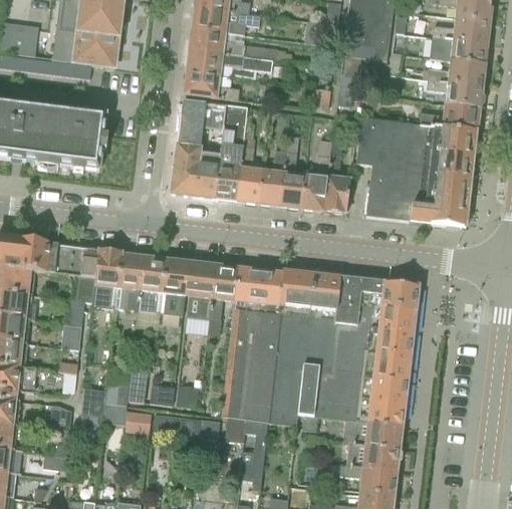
[(60,0),(52,60),(73,62),(73,61),(114,67),(123,1),(125,2),(125,0),(60,0)]
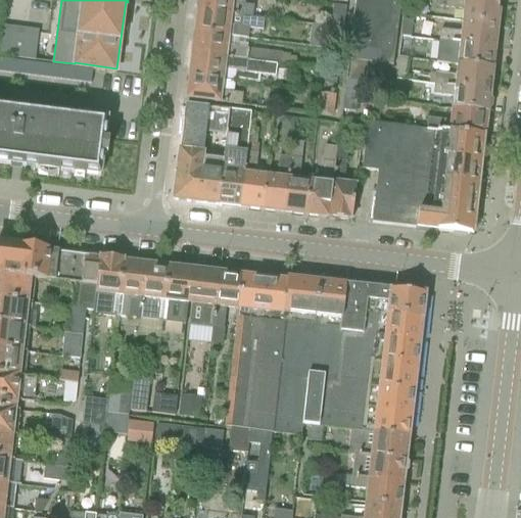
[(199,0),(198,8),(253,15),(254,4),(246,3),(246,0),(199,0)]
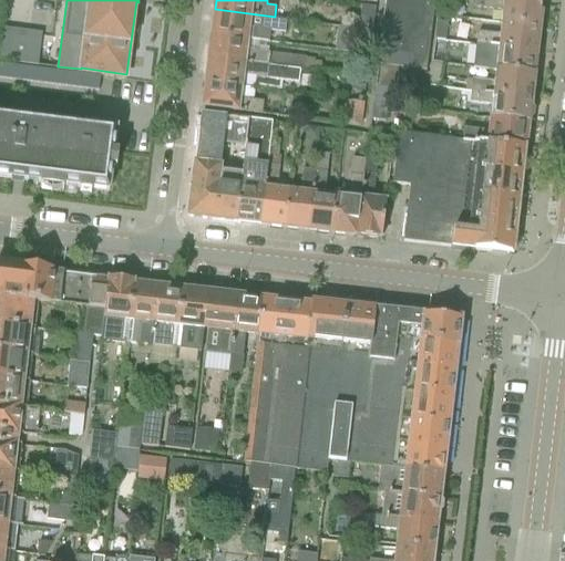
[(387,0),(380,61),(402,63),(429,66),(435,0),(387,0)]
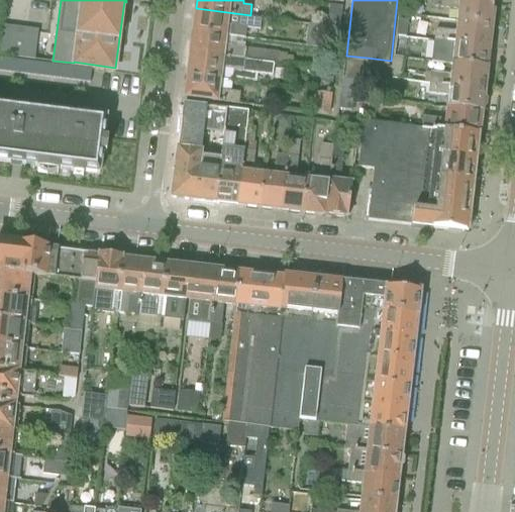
[(459,7),(458,19),(492,22),(492,20),(495,18),(496,12),(494,9),(495,0),(439,0),(439,5),(459,7)]
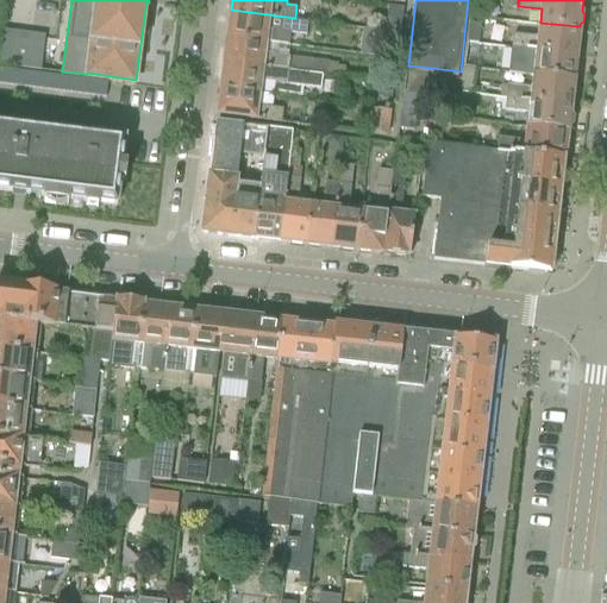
[(390,2),(387,29),(401,31),(405,4),(390,2)]
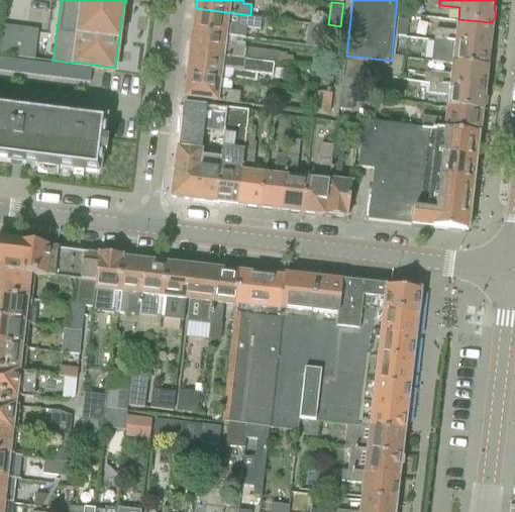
[(196,8),(194,29),(225,33),(245,36),(246,25),(261,27),(262,16),(250,15),(196,8)]
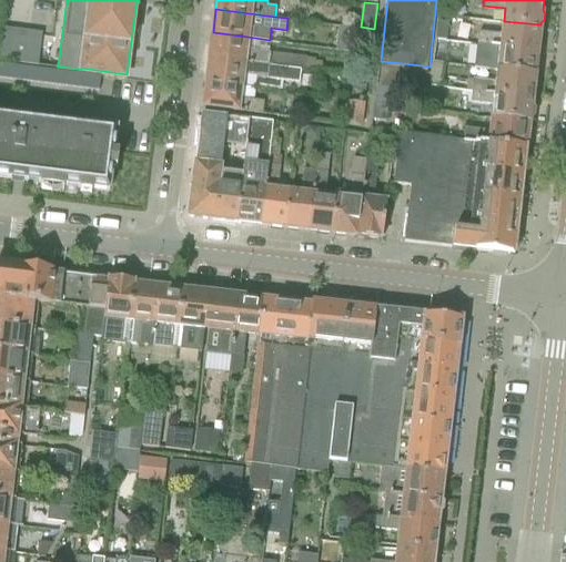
[(440,18),(437,37),(447,38),(450,19),(440,18)]
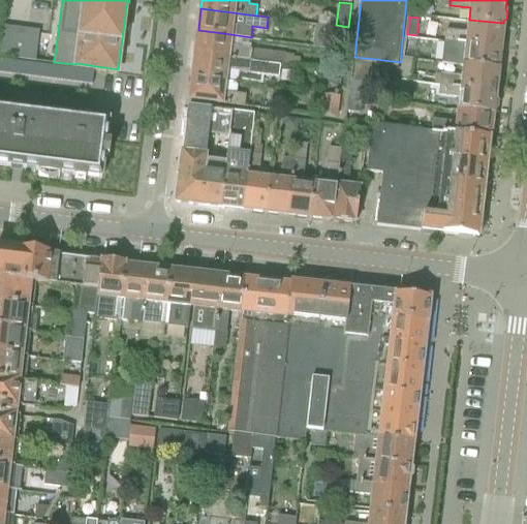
[(446,27),(445,38),(501,44),(503,23),(469,20),(468,30),(446,27)]
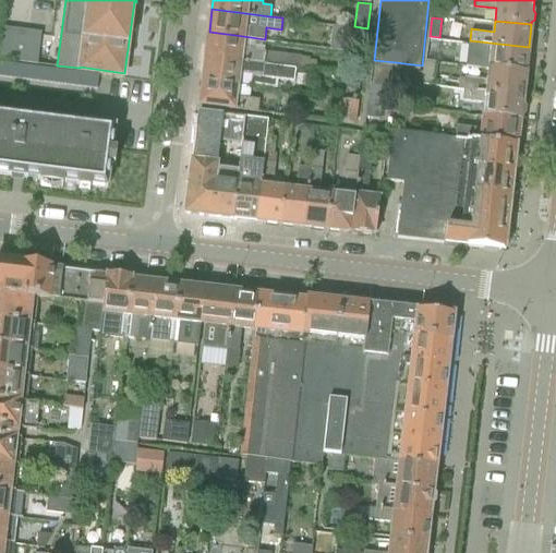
[(5,24),(3,57),(41,59),(44,26),(5,24)]
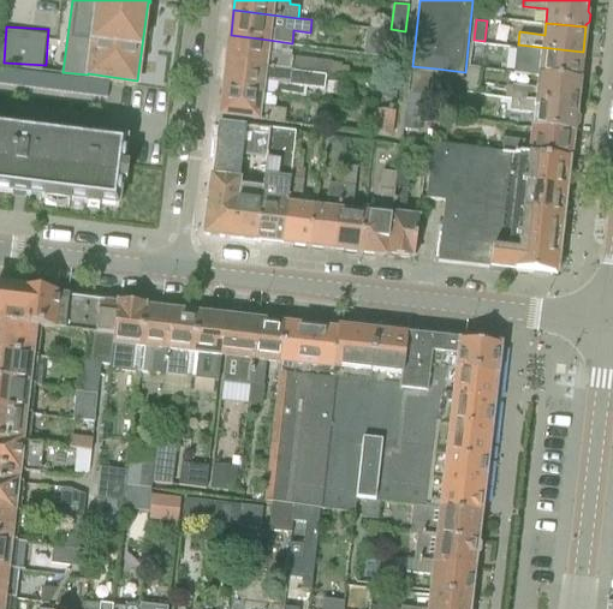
[(391,29),(388,52),(403,54),(405,31),(391,29)]
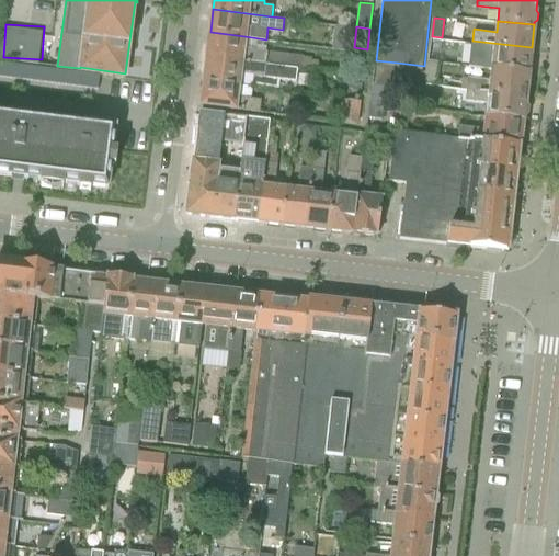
[(210,32),(207,56),(265,63),(267,50),(243,48),(244,36),(210,32)]
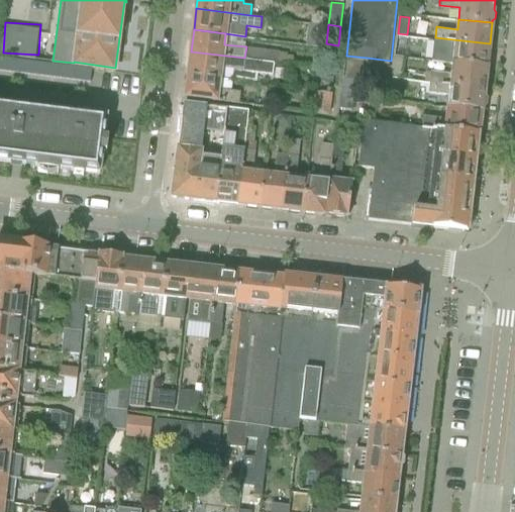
[(435,37),(432,60),(453,62),(487,66),(490,43),(435,37)]
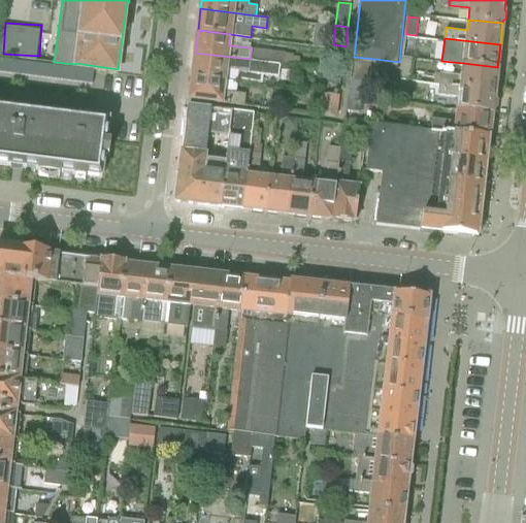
[(252,47),(250,59),(266,61),(280,63),(281,63),(298,65),(299,56),(294,55),(294,52),(252,45),(252,47)]
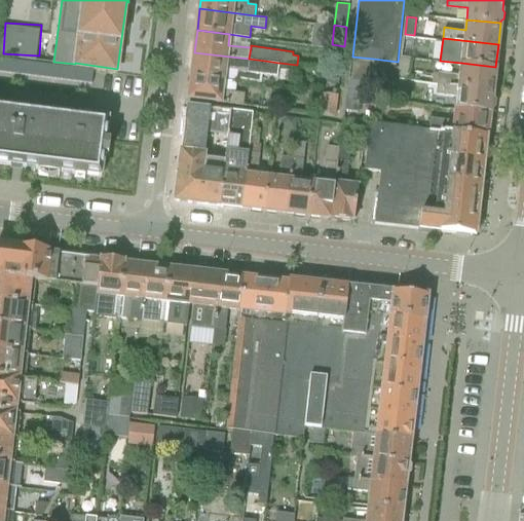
[(194,52),(191,74),(224,78),(225,68),(238,69),(241,69),(248,70),(263,72),(277,74),(279,63),(265,61),(249,59),(194,52)]
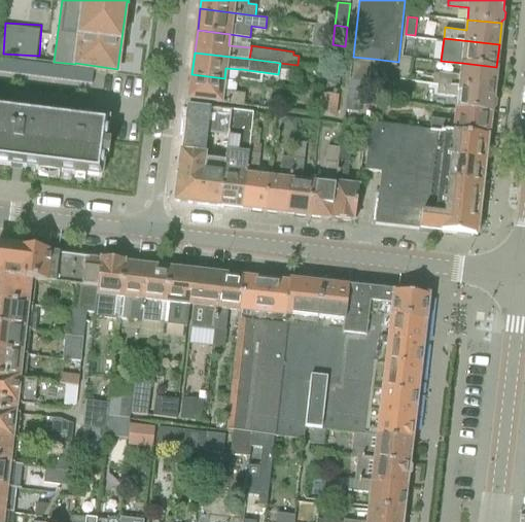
[(0,68),(93,80),(95,68),(0,55),(0,68)]
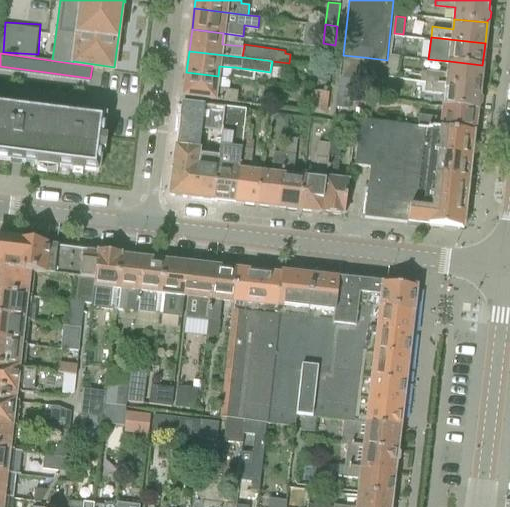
[(391,53),(389,73),(398,74),(401,54),(391,53)]
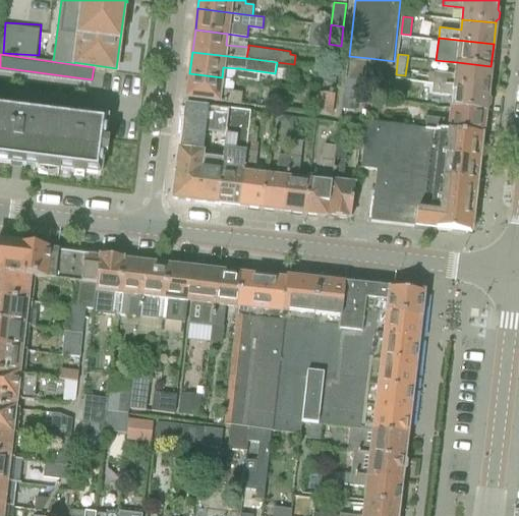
[(349,56),(346,76),(366,79),(369,58),(349,56)]
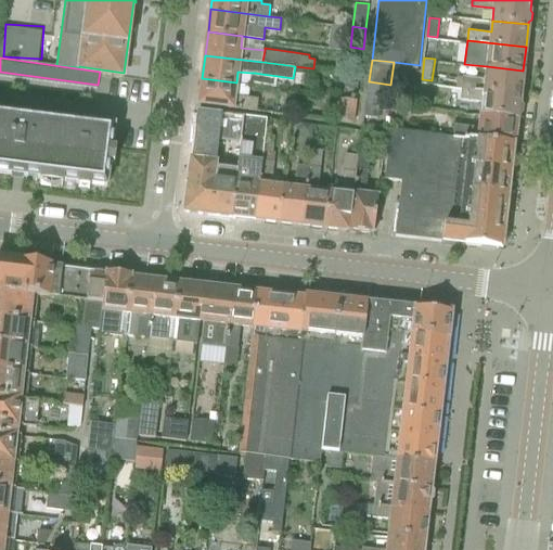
[(463,75),(462,87),(521,93),(522,84),(525,81),(525,75),(523,72),(523,71),(487,66),(486,78),(463,75)]
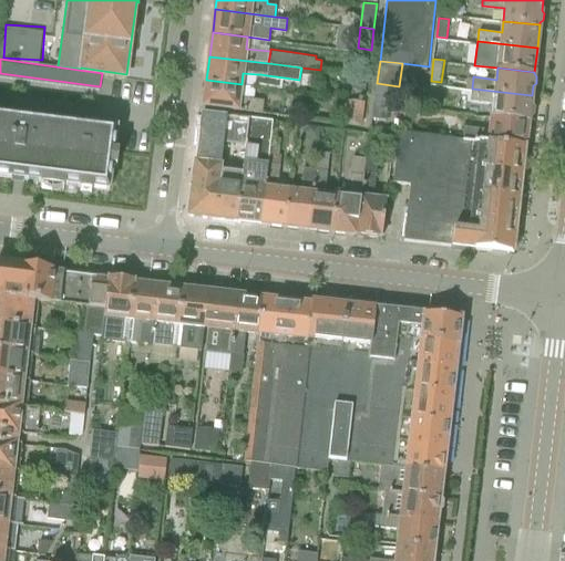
[(257,74),(256,83),(283,86),(284,78),(267,75),(260,74),(257,74)]
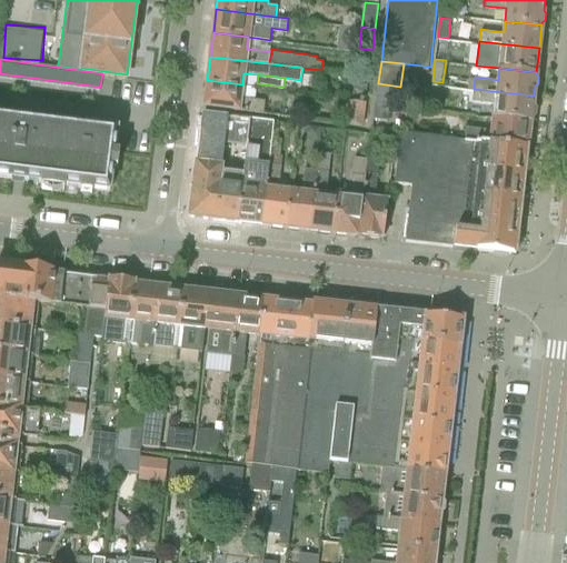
[(242,84),(207,80),(205,104),(264,112),(265,99),(255,98),(257,87),(242,84)]
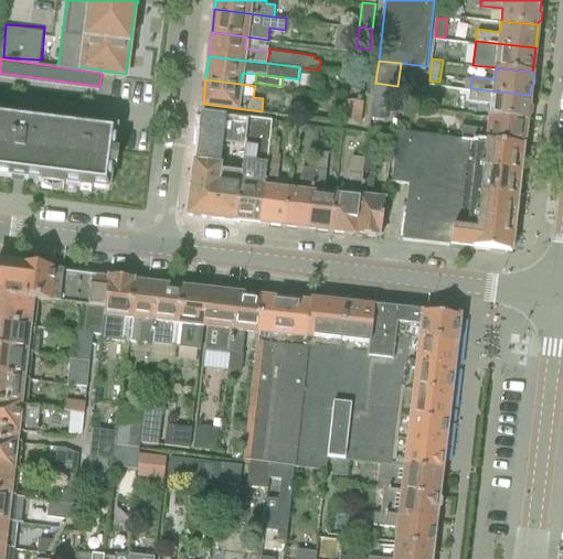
[(491,101),(490,114),(527,118),(528,117),(530,115),(531,108),(529,105),(530,95),(470,88),(469,99),(491,101)]
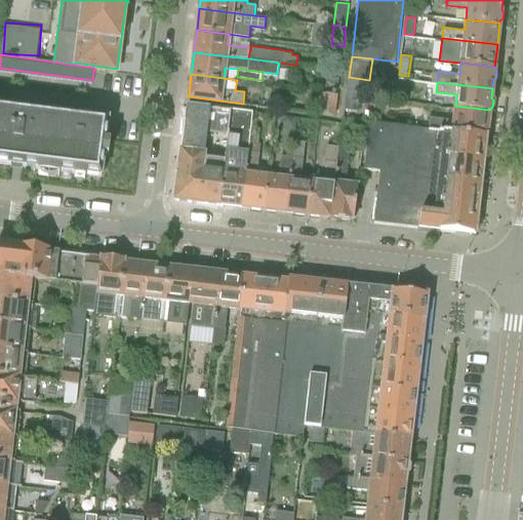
[(323,92),(321,111),(335,113),(338,93),(323,92)]
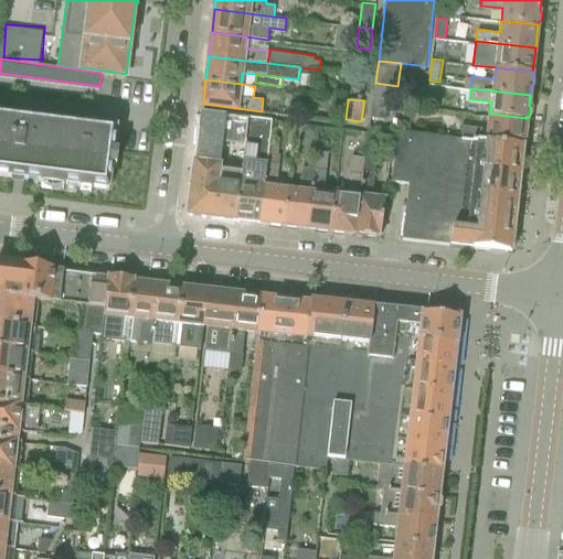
[(373,99),(371,116),(385,117),(386,101),(373,99)]
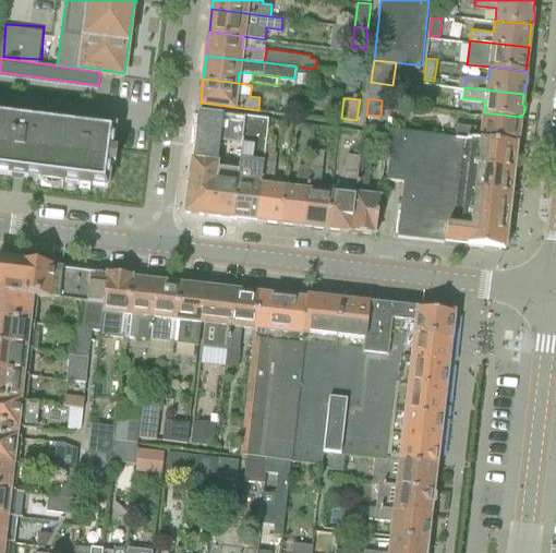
[(212,213),(236,215),(248,115),(222,112),(198,109),(186,209),(212,213)]
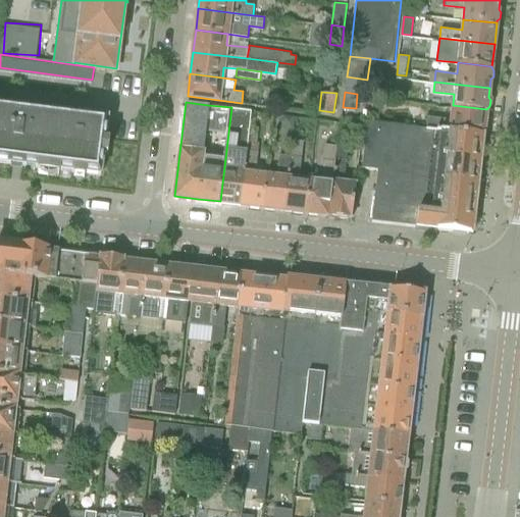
[(429,115),(427,126),(484,133),(485,122),(487,120),(488,115),(486,112),(486,109),(453,105),(451,118),(429,115)]
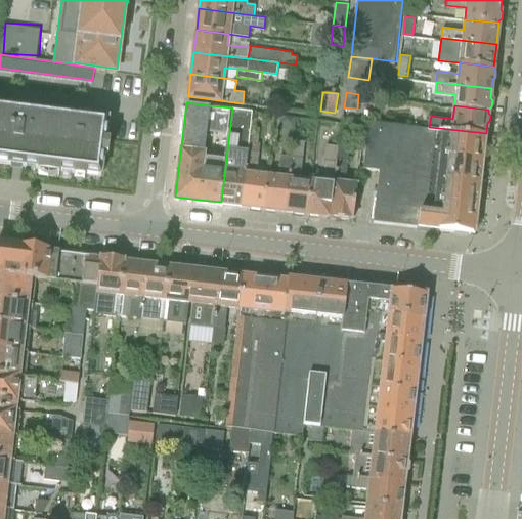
[(221,202),(243,205),(250,141),(253,111),(232,107),(221,202)]
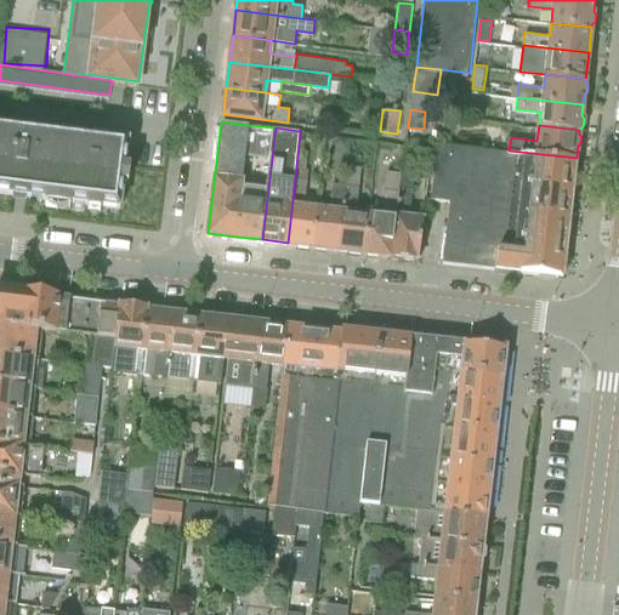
[(0,131),(0,191),(13,192),(15,187),(21,188),(28,189),(27,194),(46,197),(45,201),(46,201),(47,197),(69,199),(69,204),(71,204),(71,199),(89,201),(87,206),(90,206),(90,201),(100,203),(100,208),(101,209),(101,204),(120,205),(124,180),(129,180),(130,165),(125,164),(129,137),(111,136),(109,146),(0,131)]
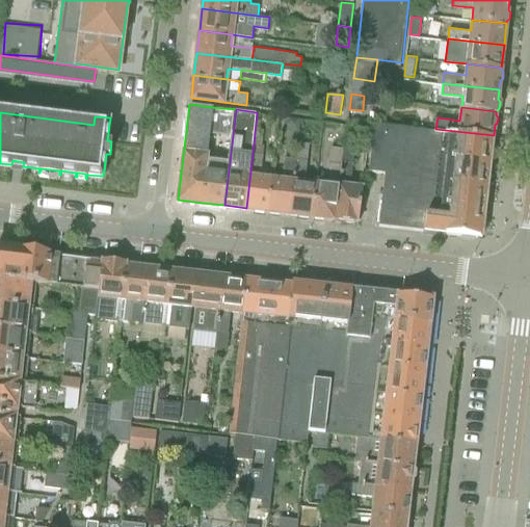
[(288,115),(288,123),(292,129),(299,130),(301,117),(288,115)]
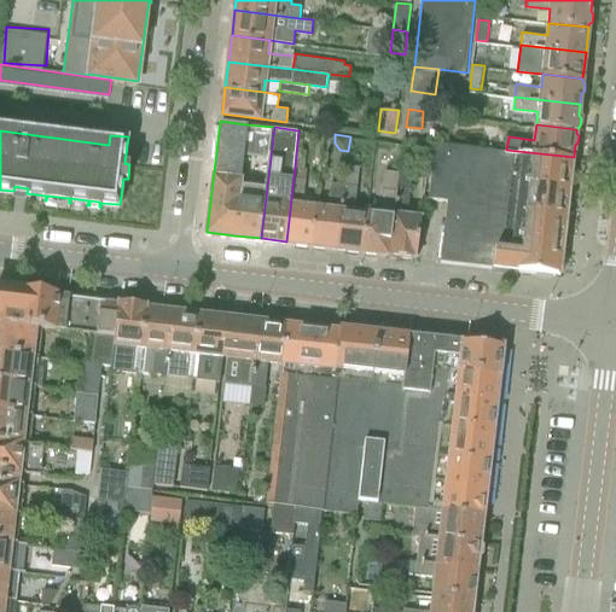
[(429,197),(448,199),(448,198),(568,213),(574,157),(506,150),(435,143),(429,197)]
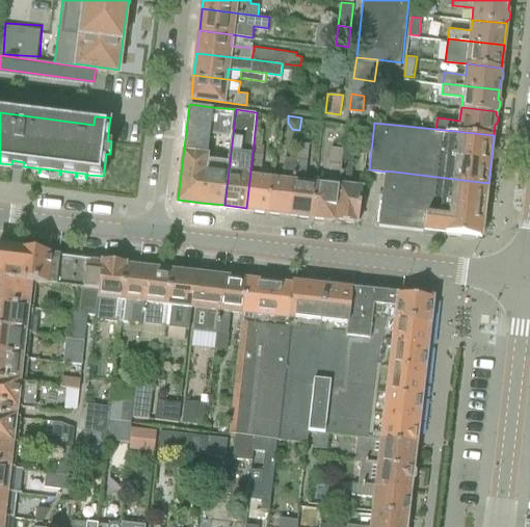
[(299,140),(297,158),(308,159),(310,141),(299,140)]
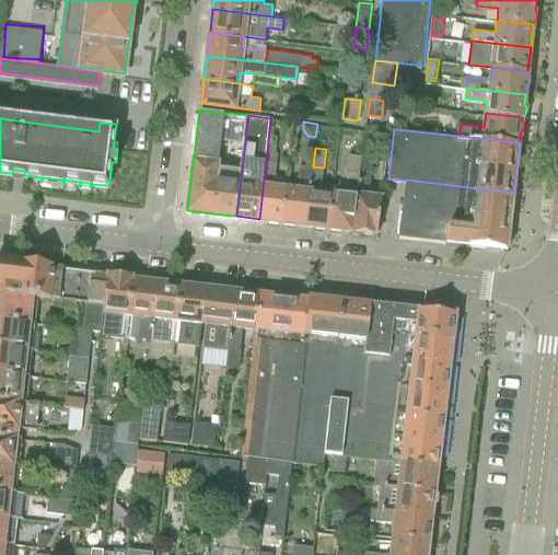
[(259,219),(282,221),(286,187),(275,186),(278,152),(267,151),(259,219)]
